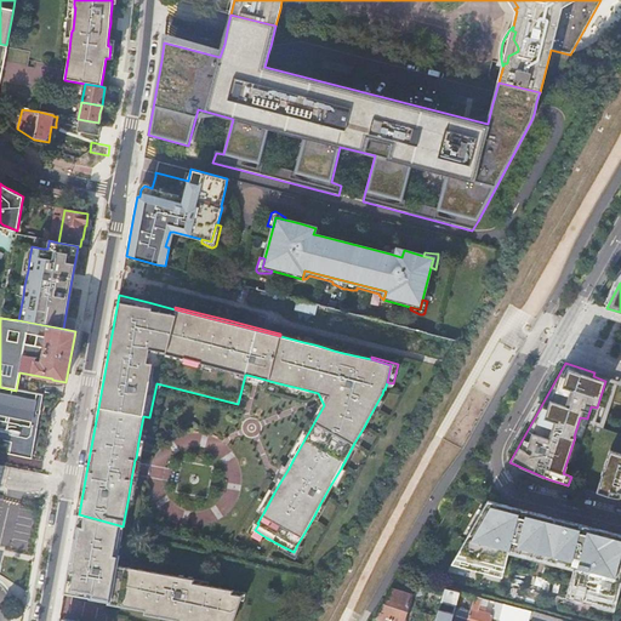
[(266,380),(248,375),(246,381),(265,386),(266,380)]
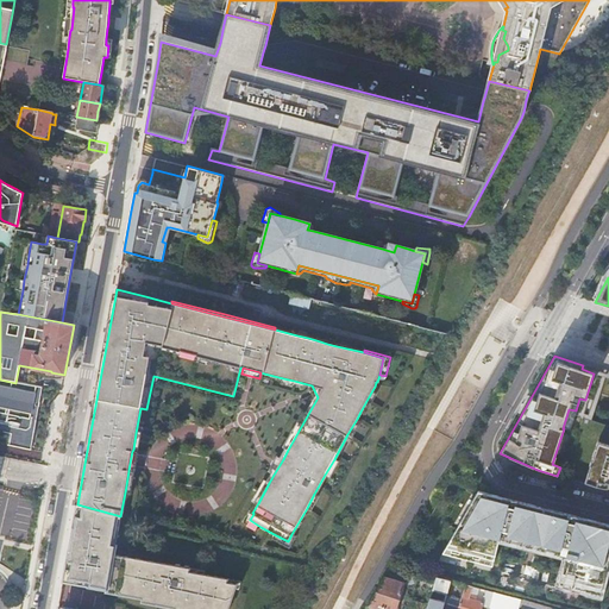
[(16,383),(0,380),(0,432),(8,434),(12,434),(10,447),(31,452),(37,419),(43,388),(16,383)]
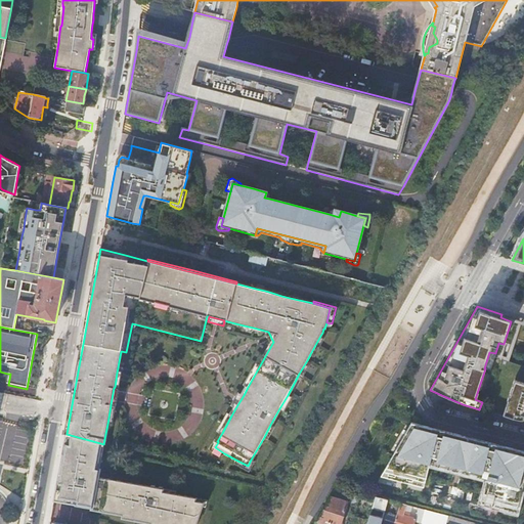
[(320,336),(310,354),(315,356),(325,339),(320,336)]
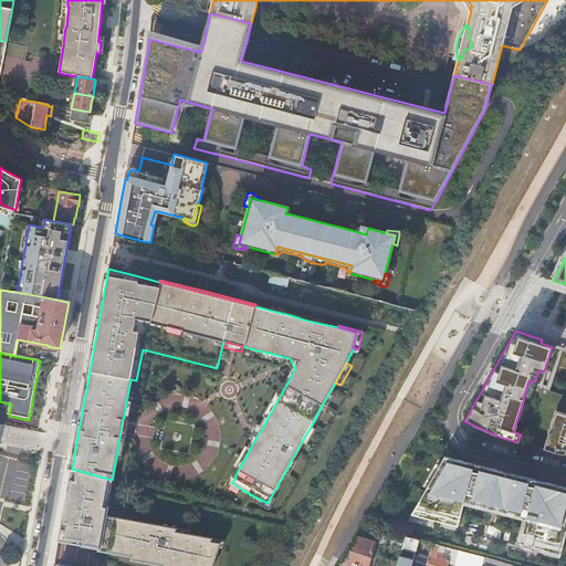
[(332,389),(323,404),(328,407),(336,391),(332,389)]
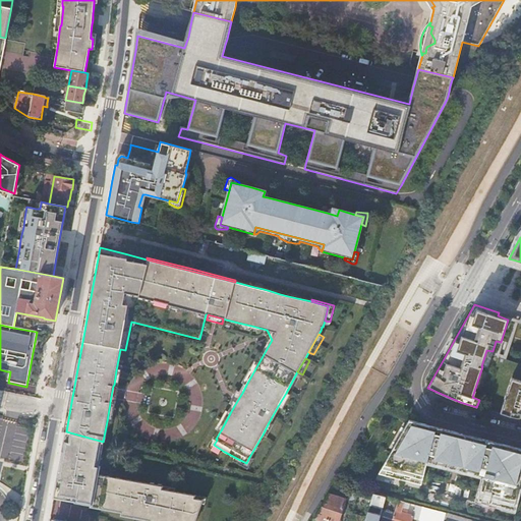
[(246,385),(250,378),(246,375),(242,383),(246,385)]
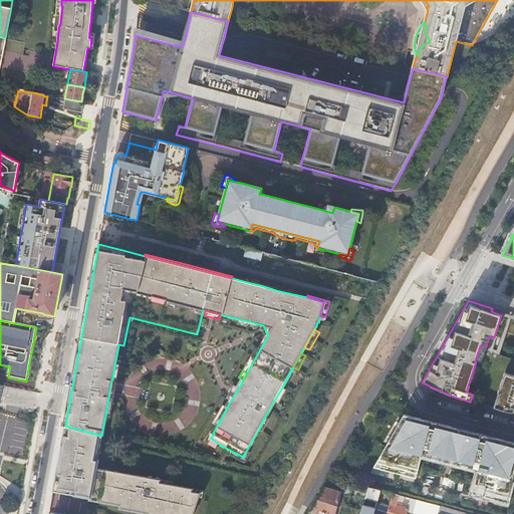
[(513,375),(504,372),(497,393),(498,394),(494,408),(498,409),(497,409),(509,412),(513,412),(513,375)]
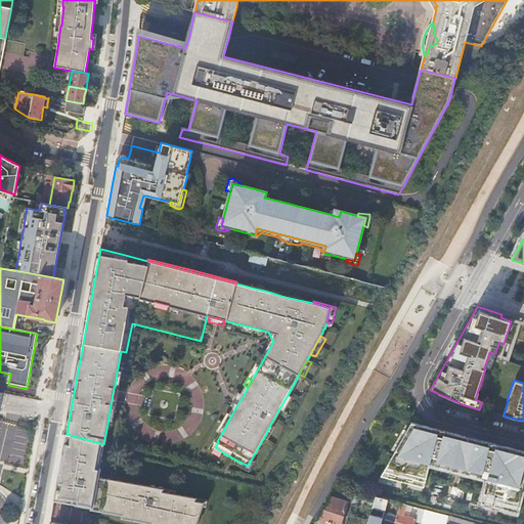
[(5,413),(38,421),(42,399),(9,393),(5,413)]
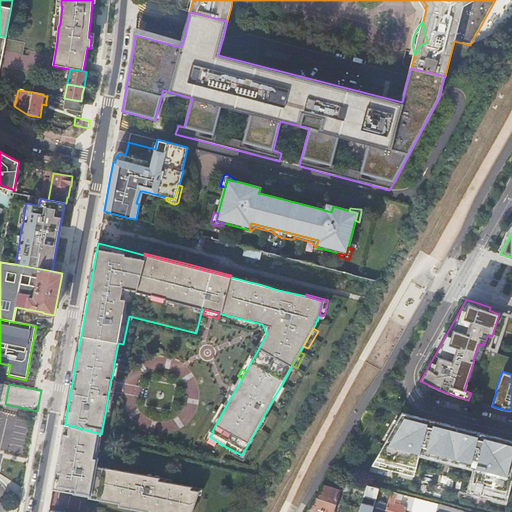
[(230,399),(238,386),(233,384),(226,396),(230,399)]
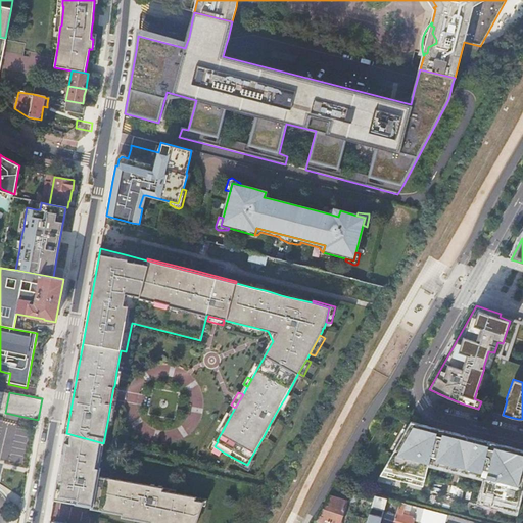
[(287,394),(279,408),(284,411),(291,396),(287,394)]
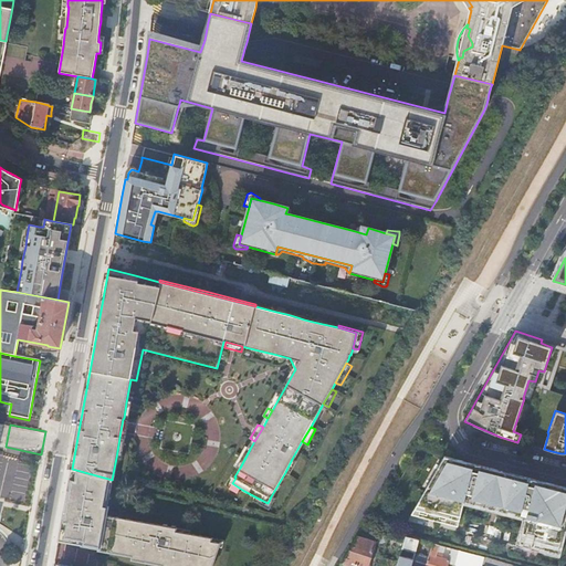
[(125,439),(119,438),(116,458),(122,459),(125,439)]
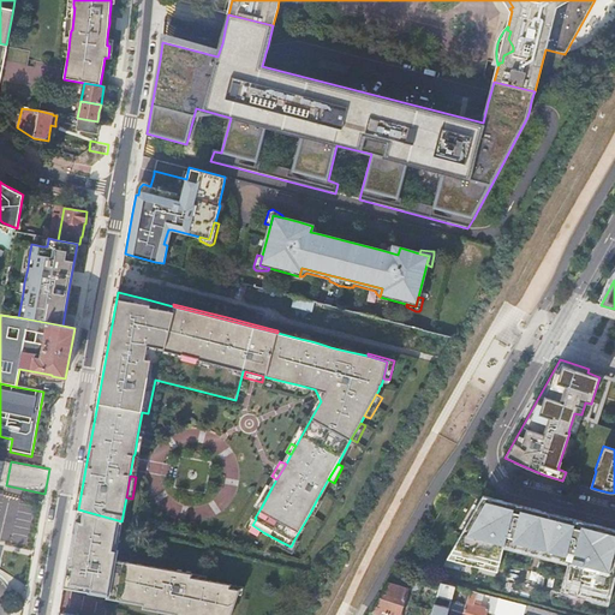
[(261,508),(272,488),(267,485),(255,506),(261,508)]
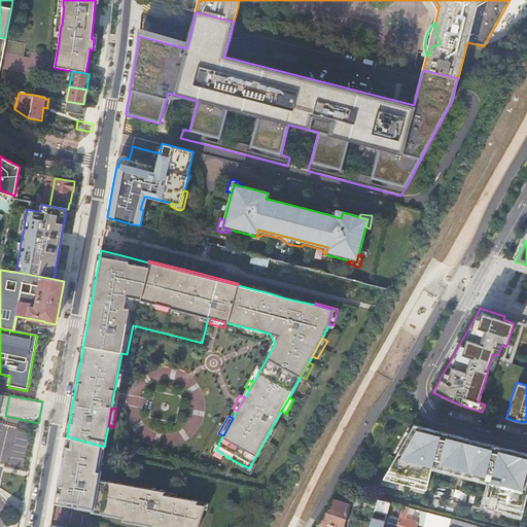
[(429,429),(414,425),(384,479),(426,489),(432,465),(490,481),(484,505),(519,515),(526,483),(526,453),(515,451),(469,440),(429,429)]
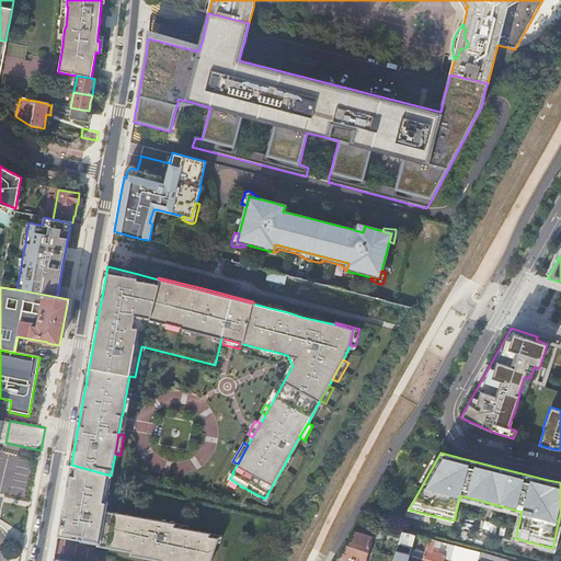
[(289,455),(283,468),(287,470),(295,458),(289,455)]
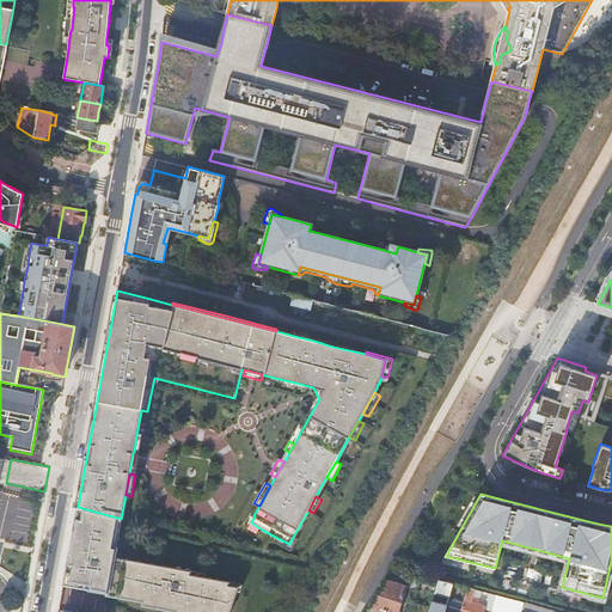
[(114,540),(117,518),(78,507),(72,538),(67,564),(72,565),(71,573),(69,581),(77,582),(91,586),(90,589),(106,592),(123,595),(123,599),(144,603),(157,605),(157,609),(177,611),(228,611),(237,592),(238,587),(228,586),(230,582),(206,577),(190,575),(191,571),(132,561),(130,564),(114,561),(115,557),(117,542),(114,540)]
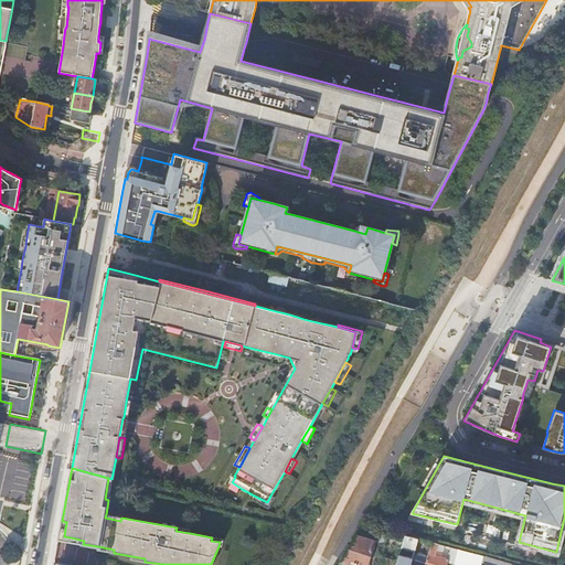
[(232,482),(235,477),(231,475),(225,484),(240,493),(242,489),(232,482)]
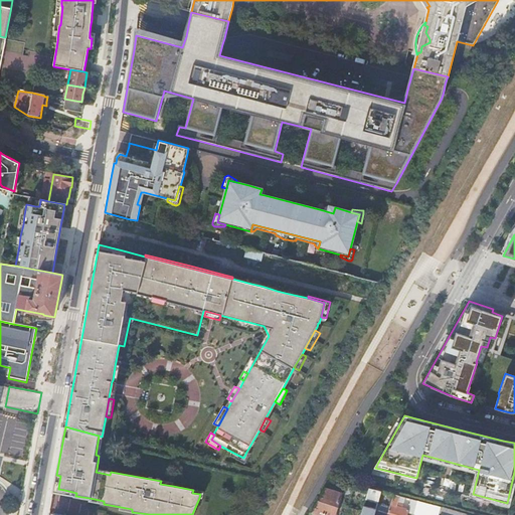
[(243,458),(233,453),(230,457),(245,465),(251,455),(246,452),(243,458)]
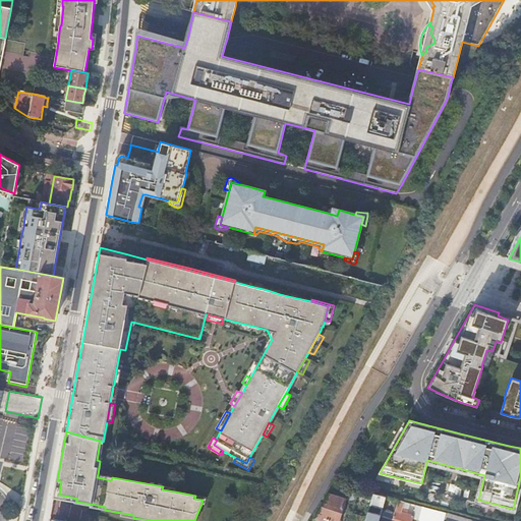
[(359,488),(351,486),(348,501),(355,503),(356,499),(359,488)]
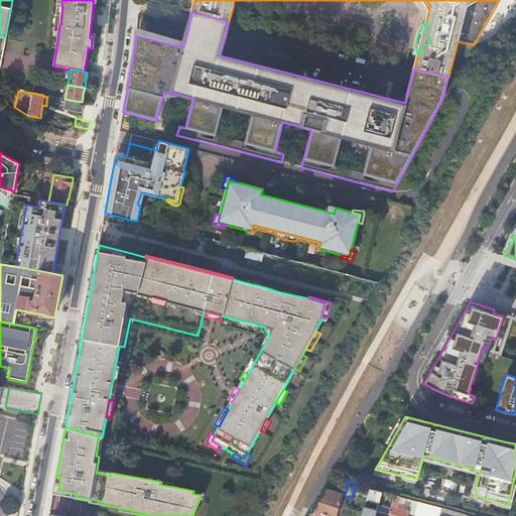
[(370,488),(356,484),(353,494),(367,498),(370,488)]
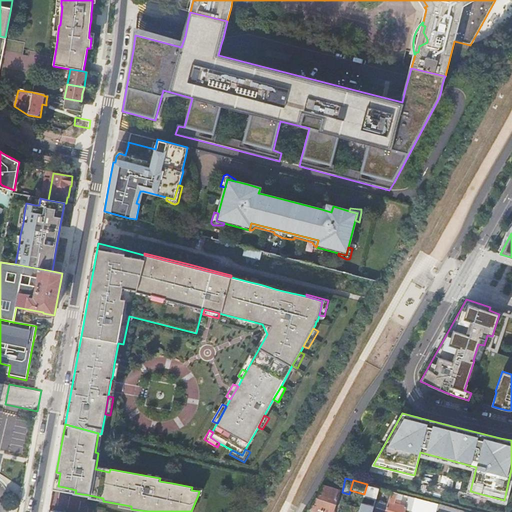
[(323,485),(309,510),(316,511),(332,511),(340,490),(334,488),(335,485),(331,484),(330,487),(323,485)]
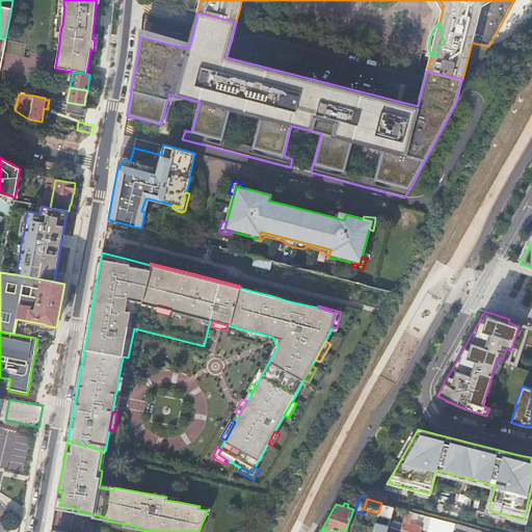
[(394,506),(381,503),(378,513),(378,514),(391,517),(394,506)]
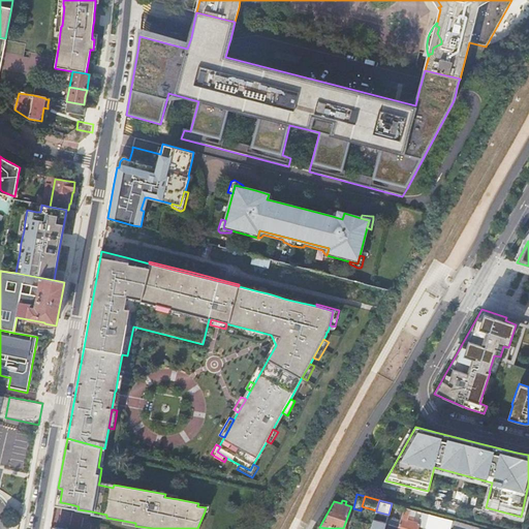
[(210,505),(198,503),(197,506),(206,507),(205,511),(208,512),(210,505)]
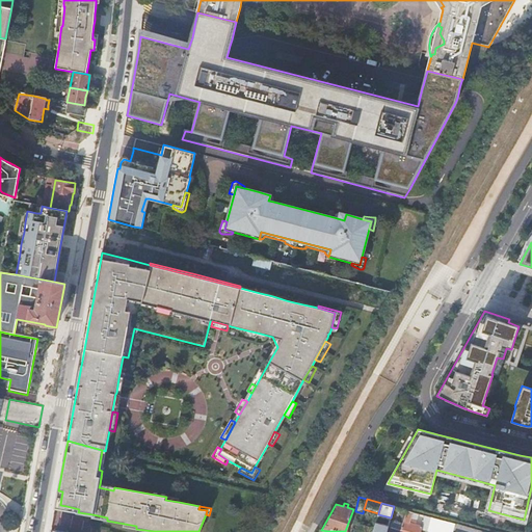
[(406,510),(405,514),(399,531),(420,531),(421,530),(427,531),(427,530),(431,516),(425,514),(422,526),(415,524),(416,521),(410,520),(413,511),(406,510)]
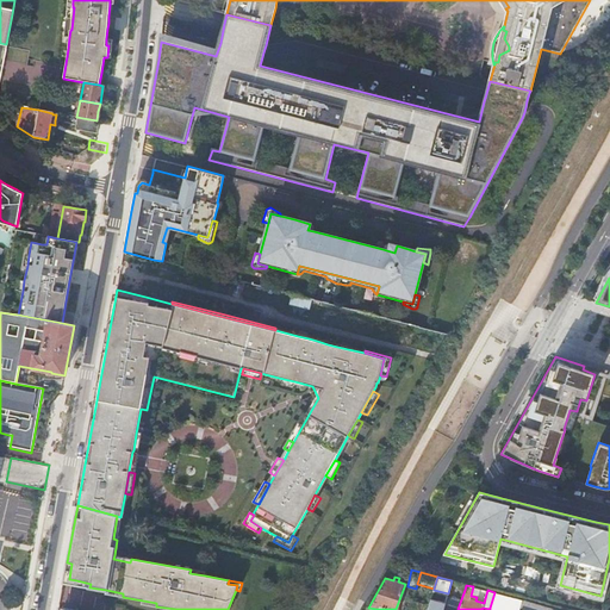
[(523,599),(495,592),(490,608),(497,609),(518,609),(521,607),(523,599)]
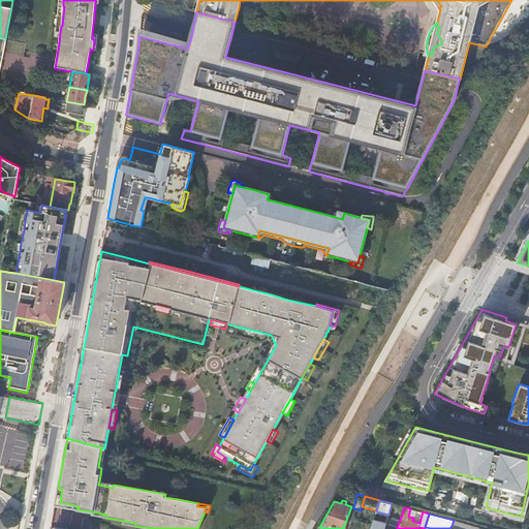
[(383,528),(385,523),(373,519),(372,525),(370,528),(383,528)]
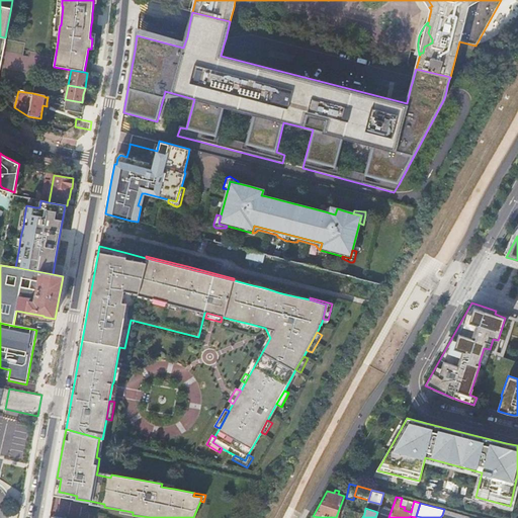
[(465,517),(466,516),(444,509),(442,515),(451,517),(465,517)]
